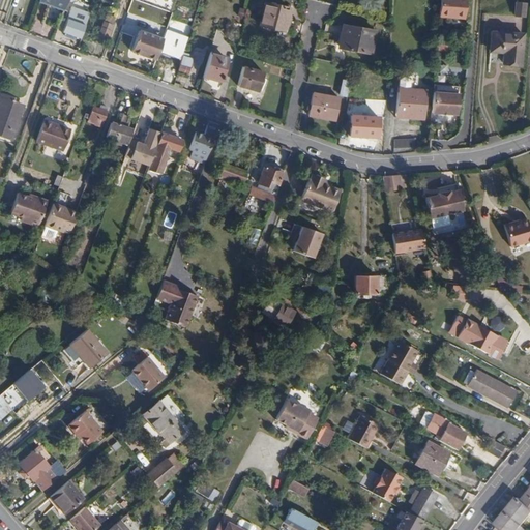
[(38,0),(39,1),(63,9),(66,0),(38,0)]
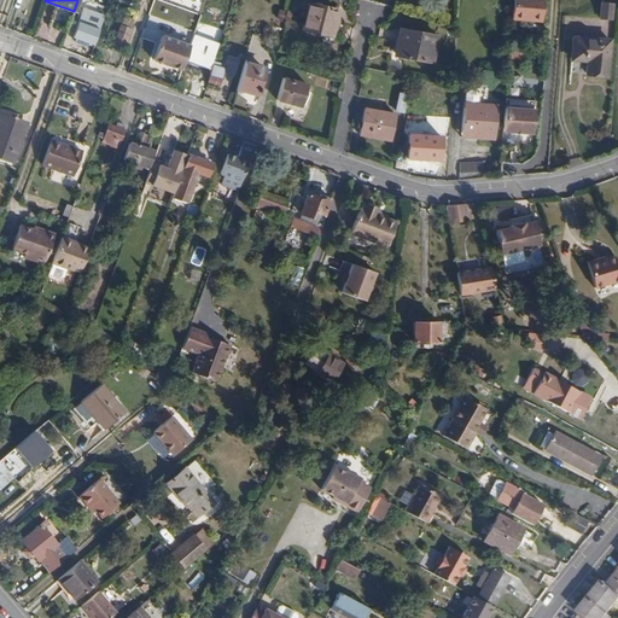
[(513,0),(513,18),(543,19),(544,0),(513,0)]
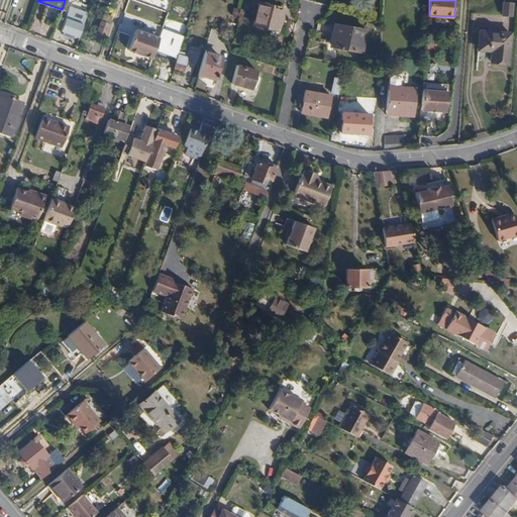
[(261,3),(255,24),(281,30),(286,9),(261,3)]
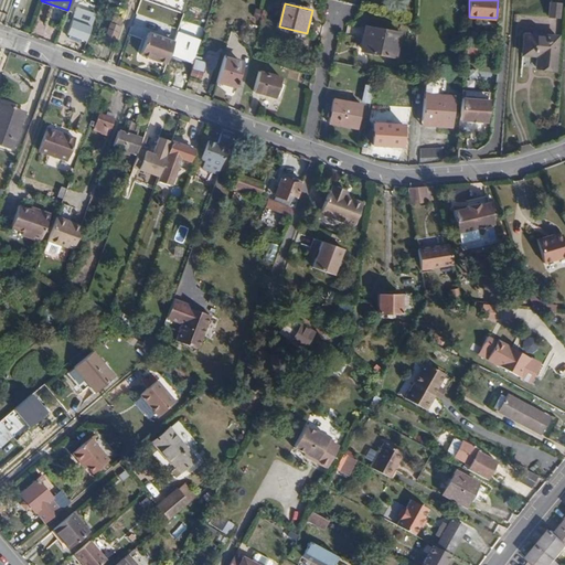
[(548,20),(561,20),(562,3),(548,3),(548,20)]
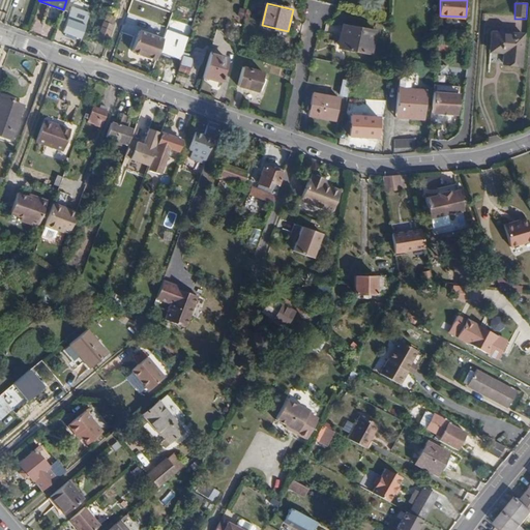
[(107,15),(105,21),(113,24),(115,17),(107,15)]
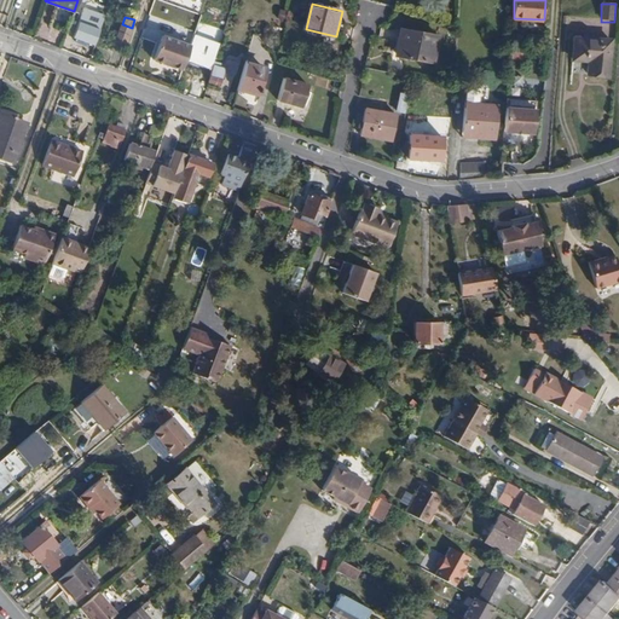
[(86,44),(93,47),(98,33),(77,24),(73,39),(75,40),(86,44)]
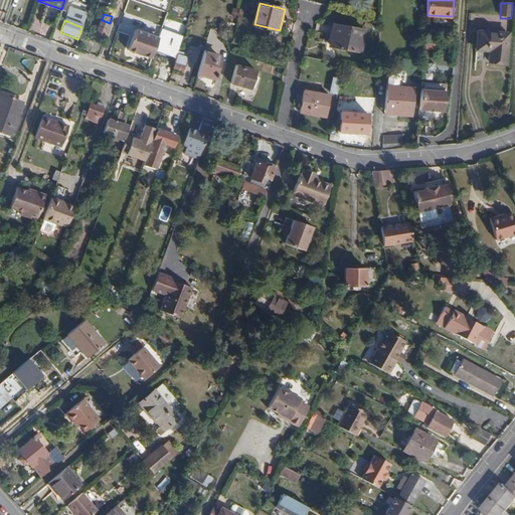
[(99,27),(108,29),(110,23),(102,20),(99,27)]
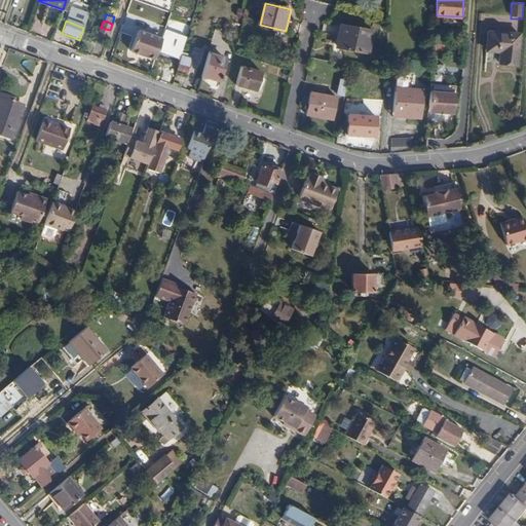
[(342,26),(340,37),(343,38),(342,49),(371,53),(374,30),(342,26)]
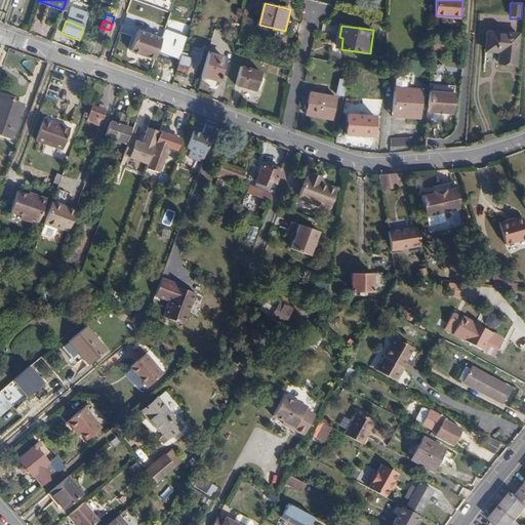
[(96,39),(105,42),(110,30),(101,28),(96,39)]
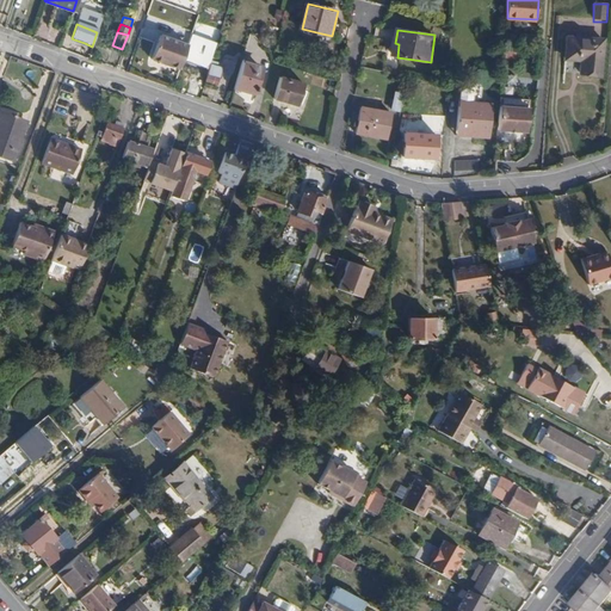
[(150,61),(178,71),(186,47),(159,36),(150,61)]
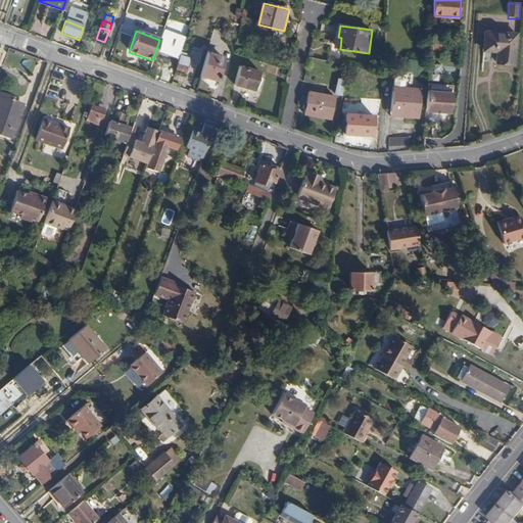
[(521,36),(489,34),(489,50),(503,51),(502,65),(520,66),(521,36)]
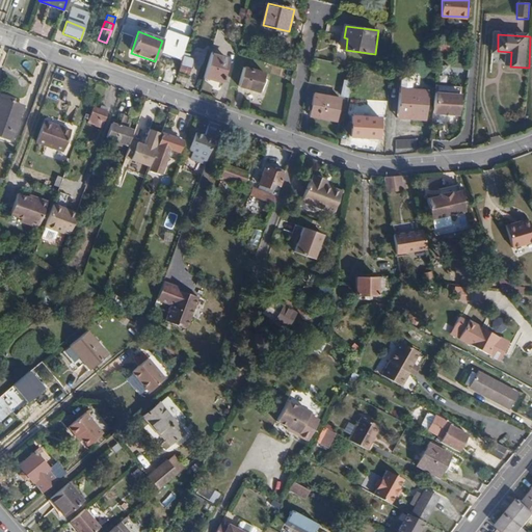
[(204,76),(221,81),(222,78),(221,77),(227,59),(210,55),(204,76)]
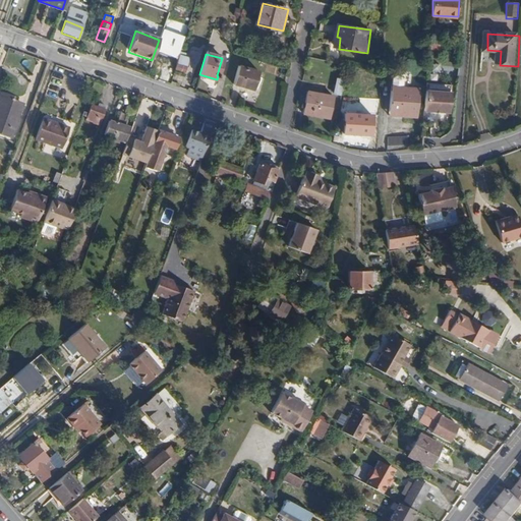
[(179,55),(176,68),(187,71),(190,58),(179,55)]
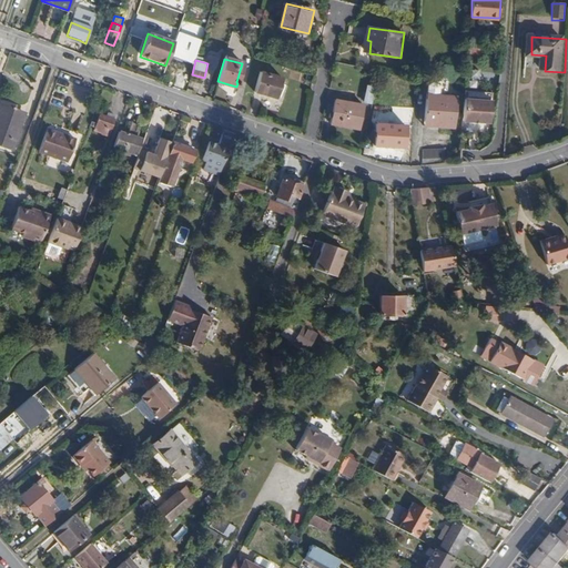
[(260,71),(253,89),(275,98),(283,79),(260,71)]
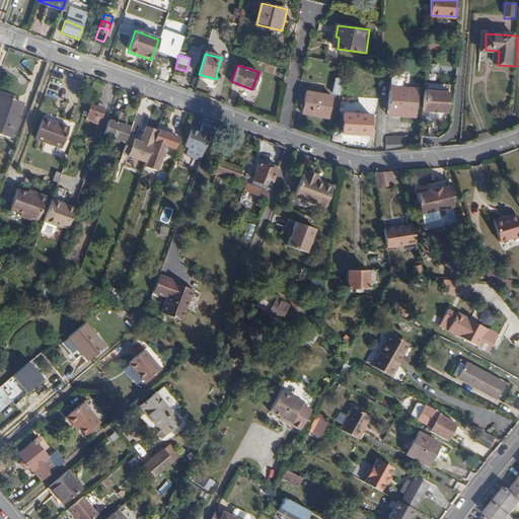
[(391,84),(390,113),(418,114),(420,87),(404,87),(403,90),(394,89),(394,84),(391,84)]
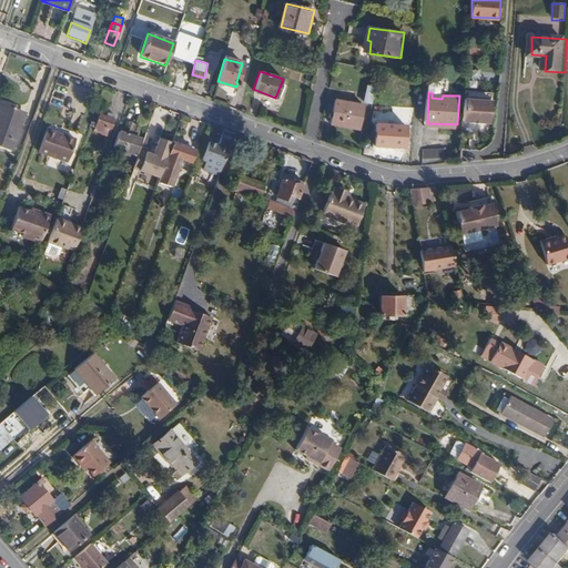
[(496,100),(468,97),(467,119),(495,122),(496,100)]
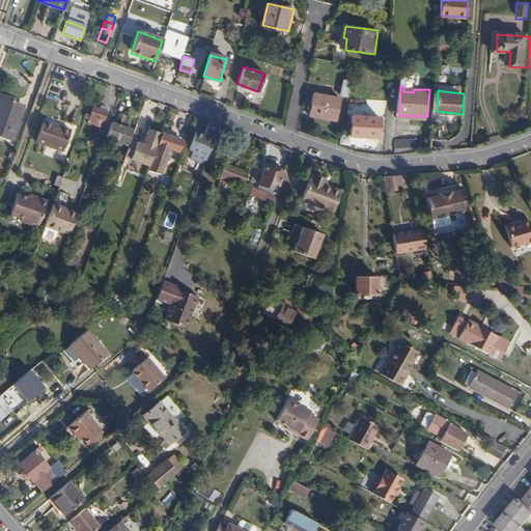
[(316,95),(311,117),(338,122),(343,101),(316,95)]
